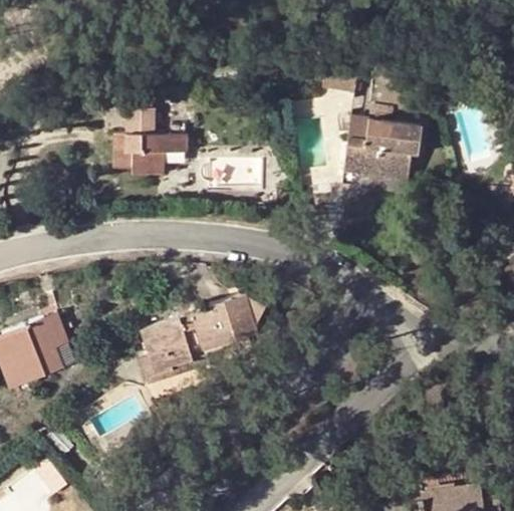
[(324,67),(321,89),(353,93),(356,72),(324,67)]
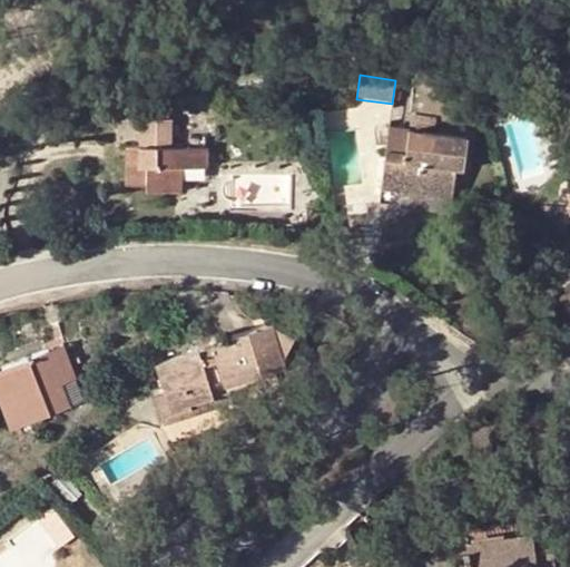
[(410,133),(389,130),(381,189),(403,193),(453,199),(455,170),(457,159),(465,160),(468,140),(460,139),(434,136),(435,123),(411,119),(410,133)]
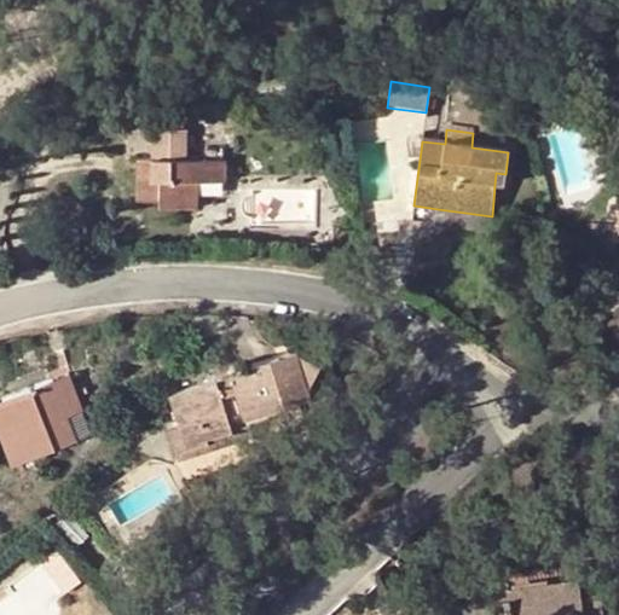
[(160,207),(195,208),(195,183),(223,183),(223,161),(185,160),(185,132),(152,131),(152,160),(140,158),(139,201),(158,201),(160,207)]
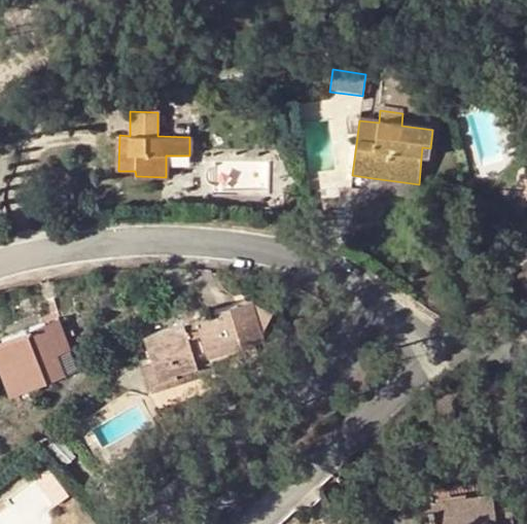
[(422,147),(421,158),(429,159),(430,148),(422,147)]
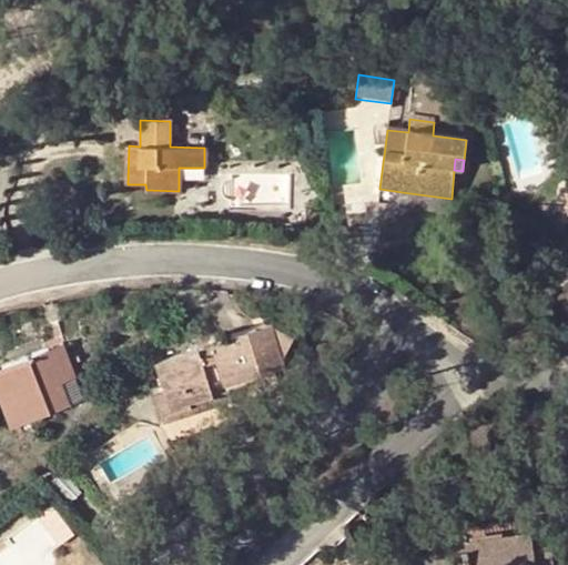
[(452,199),(402,192),(399,208),(457,217),(458,200),(452,199)]
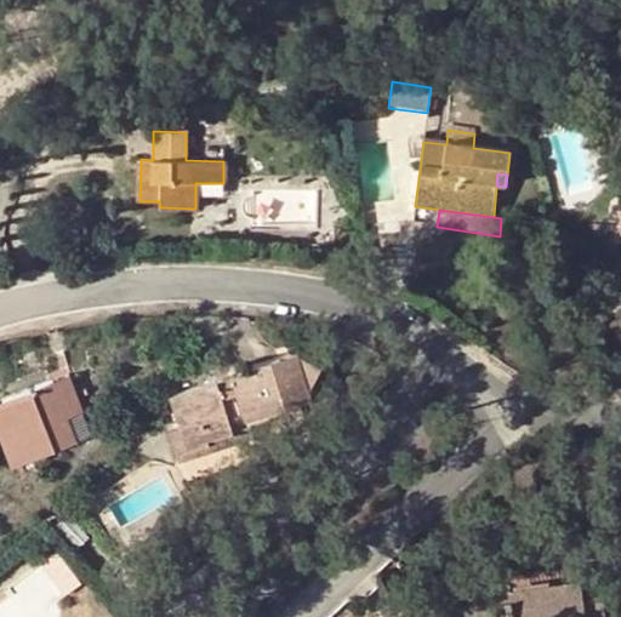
[(172,399),(181,429),(188,453),(209,447),(209,443),(251,429),(249,421),(266,416),(254,373),(172,399)]
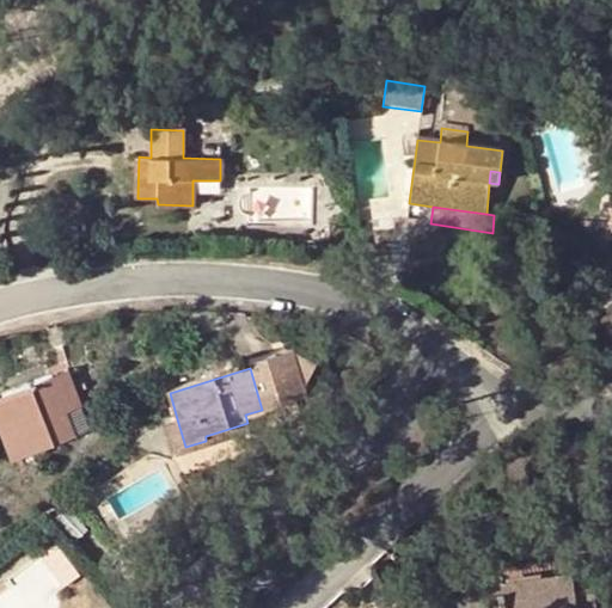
[(66,373),(54,378),(68,415),(80,410),(66,373)]
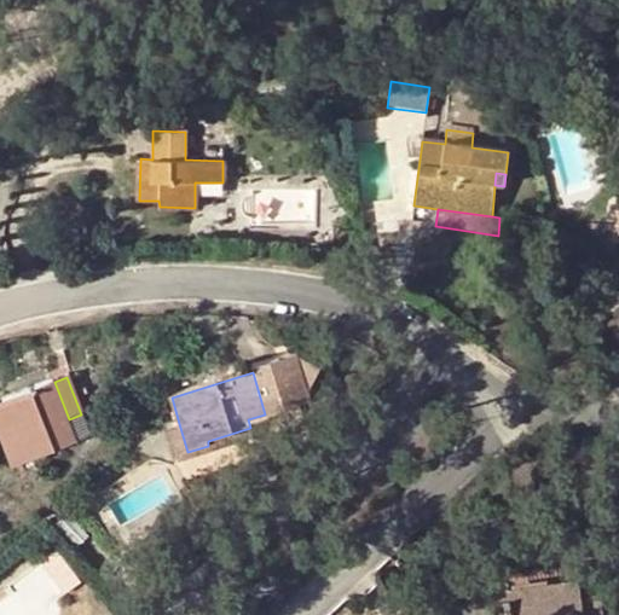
[(23,464),(77,442),(69,419),(55,382),(4,402),(11,421),(0,425),(0,429),(7,450),(16,446),(23,464)]
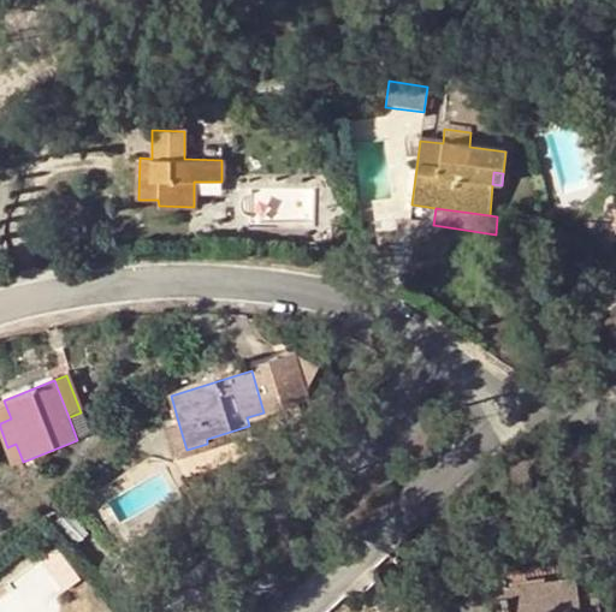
[(0,402),(0,423),(11,419),(4,400),(0,402)]
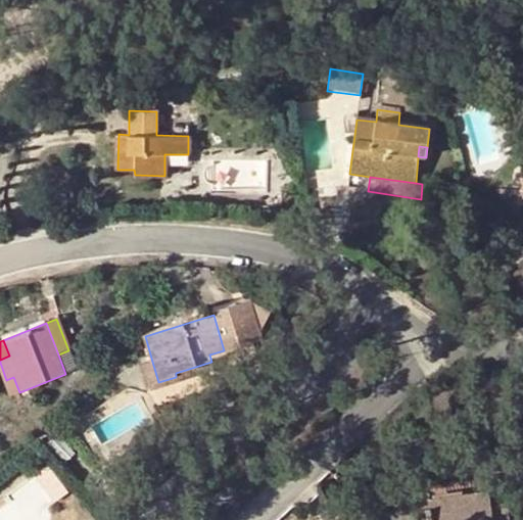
[(77,370),(68,350),(58,355),(65,374),(77,370)]
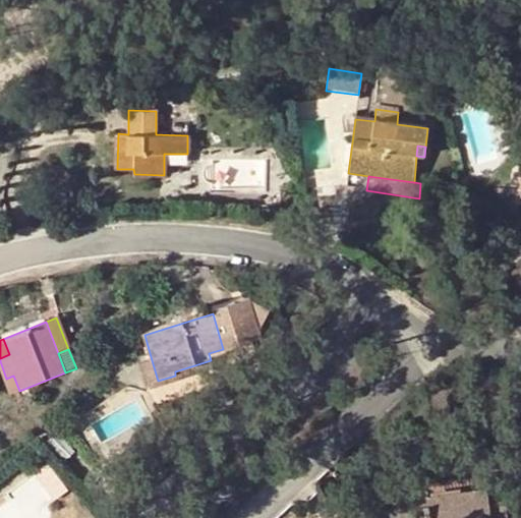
[(158,381),(152,360),(140,363),(150,392),(214,371),(211,360),(175,371),(175,376),(158,381)]
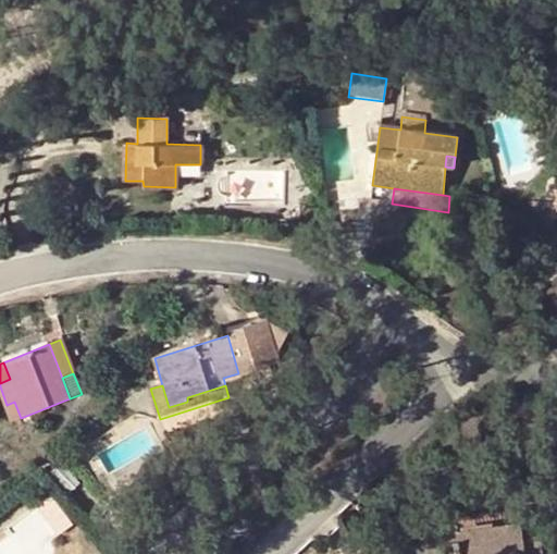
[(14,402),(7,405),(13,421),(21,418),(14,402)]
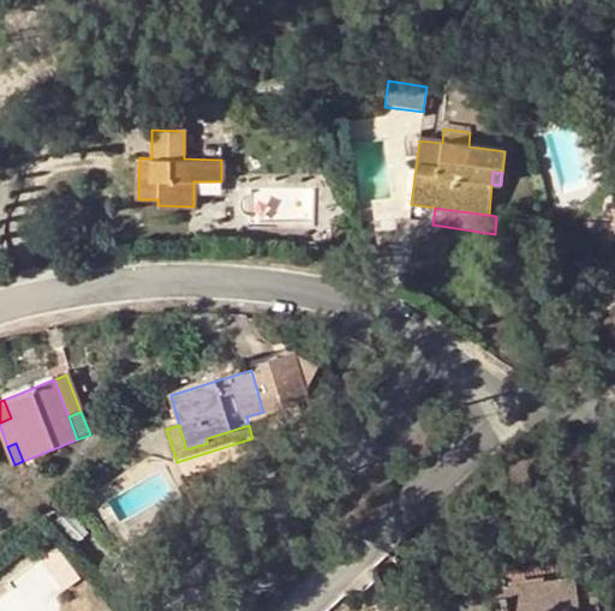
[(507,589),(509,610),(598,610),(596,594),(578,595),(575,580),(507,589)]
